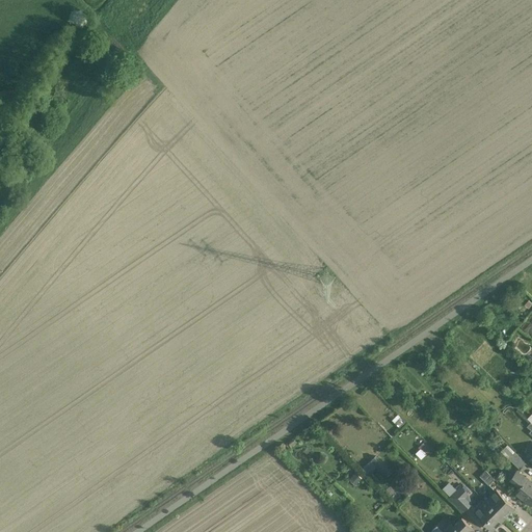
[(427,455),(433,449),(424,441),(418,447),(427,455)]
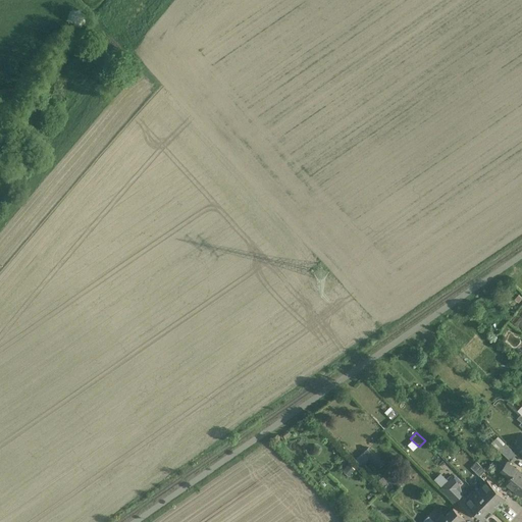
[(516,455),(505,444),(499,450),(510,461),(516,455)]
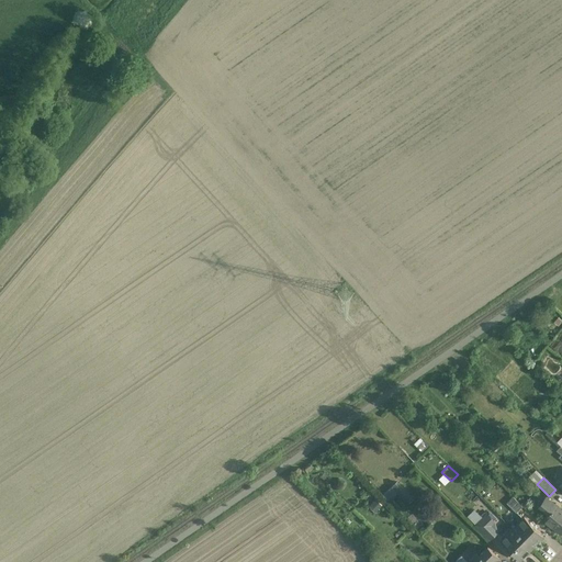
[(413,498),(396,482),(393,485),(409,502),(413,498)]
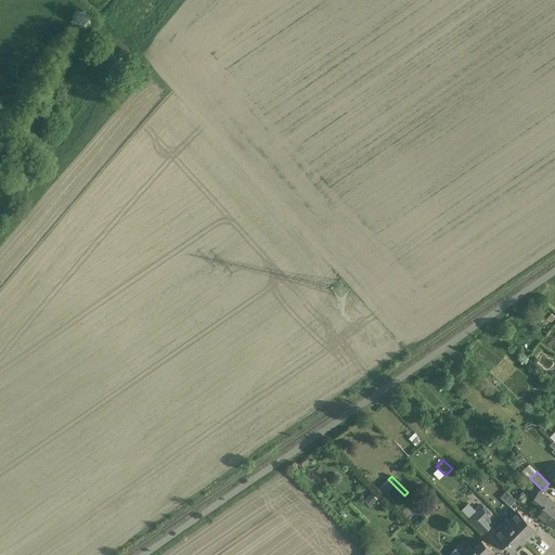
[(506,490),(500,497),(510,506),(516,500),(506,490)]
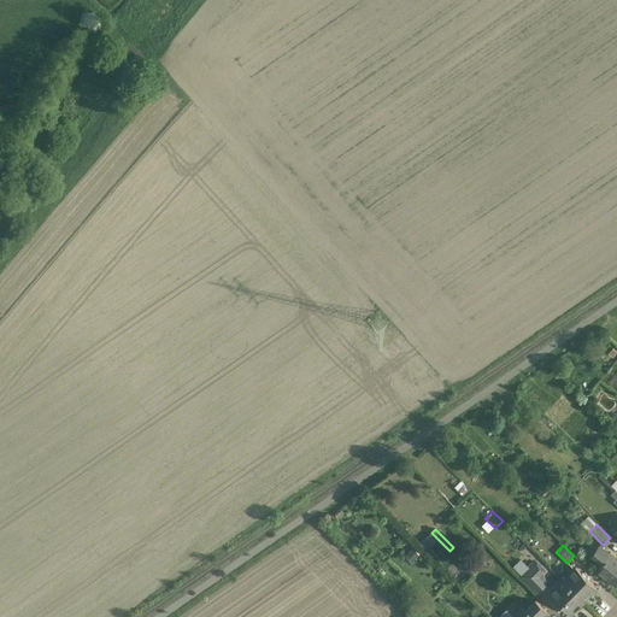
[(616,583),(616,560),(599,547),(593,556),(603,563),(597,571),(616,586),(616,583)]
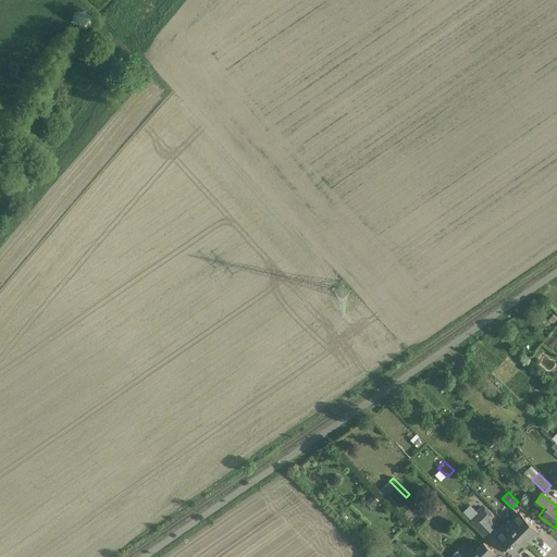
[(539,531),(519,512),(508,524),(527,543),(539,531)]
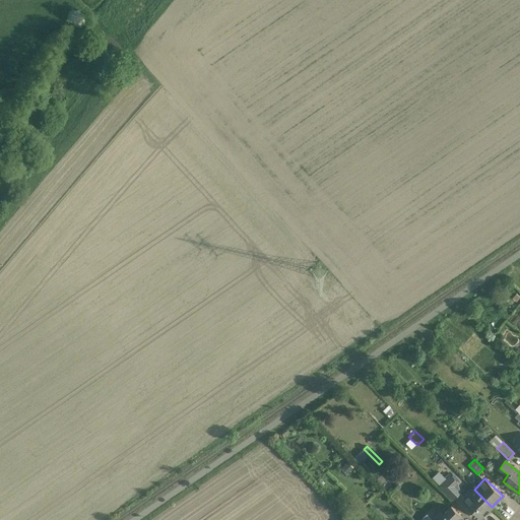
[(397,482),(387,492),(390,496),(400,486),(397,482)]
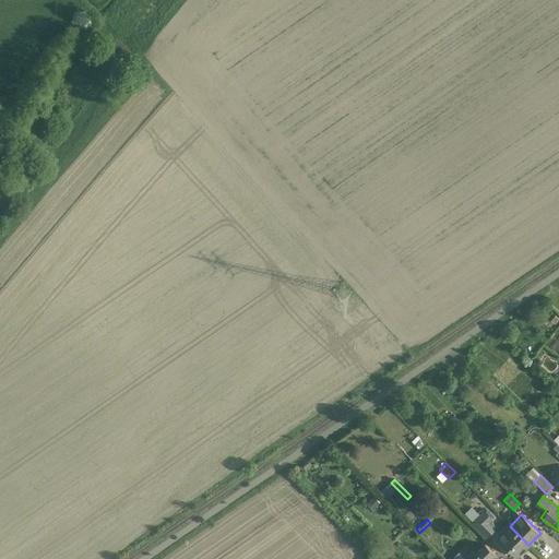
[(494,531),(485,522),(478,527),(488,537),(494,531)]
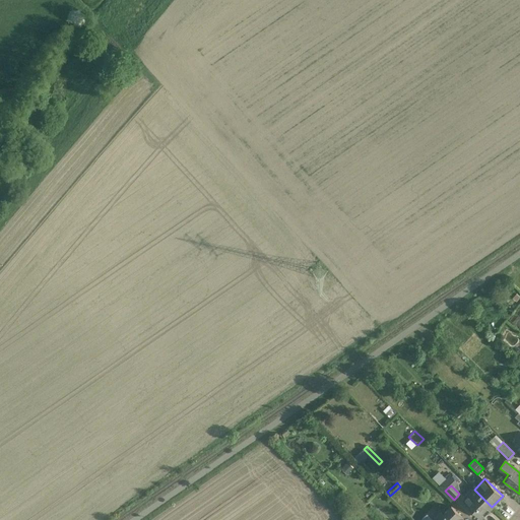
[(373,495),(367,489),(363,493),(368,499),(373,495)]
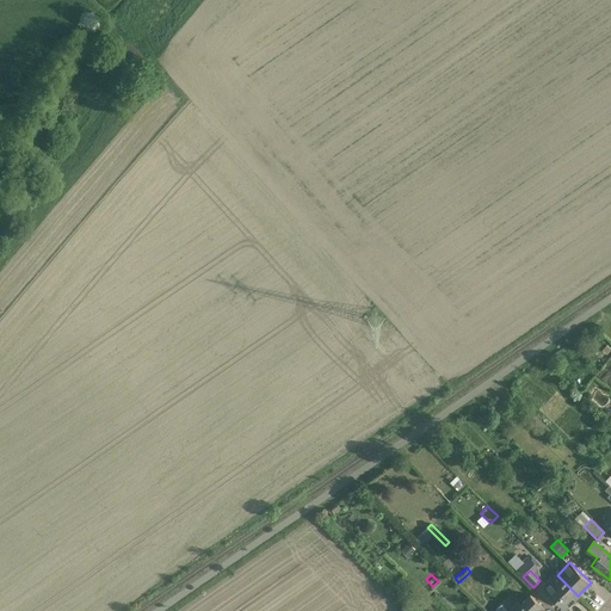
[(578,596),(557,575),(544,588),(565,609),(578,596)]
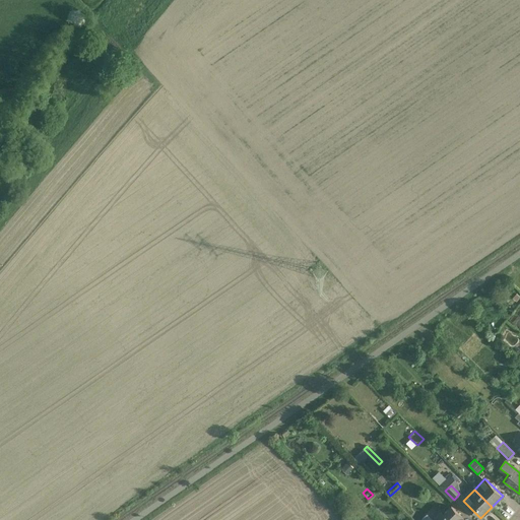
[(463,518),(451,506),(443,514),(449,519),(462,519),(463,519),(463,518)]
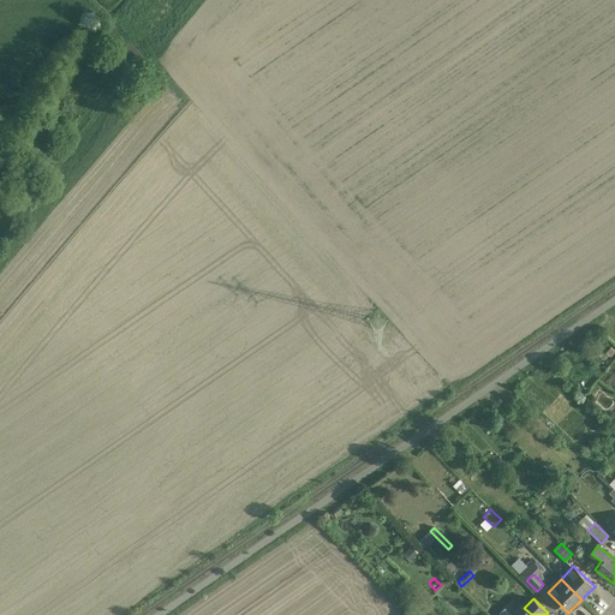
[(454,614),(439,599),(434,605),(445,614),(454,614)]
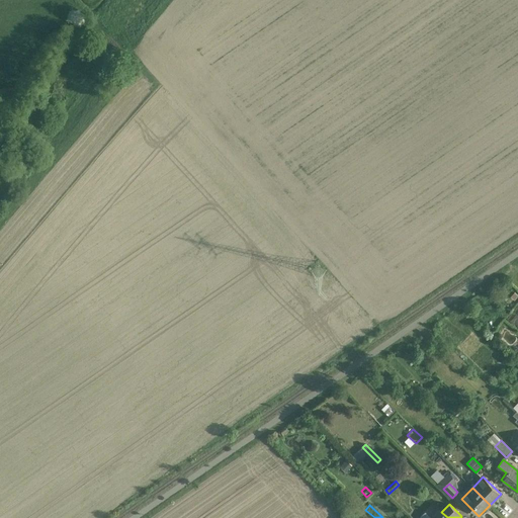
[(438,509),(431,517),(435,517),(441,512),(438,509)]
